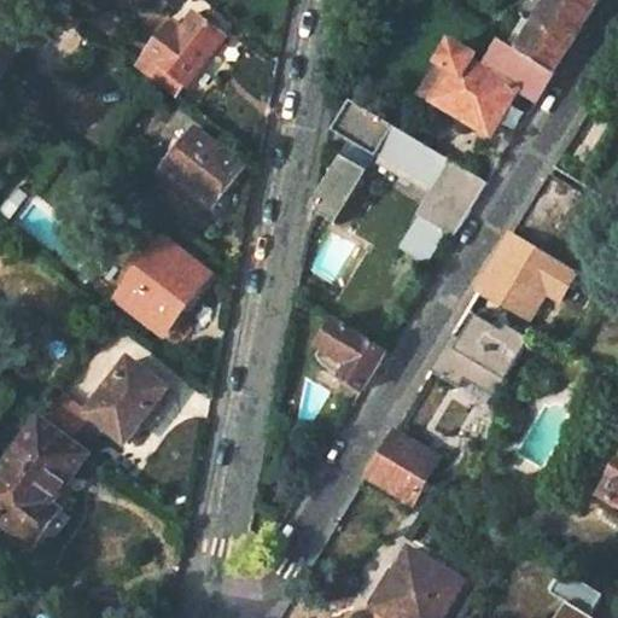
[(126,21),(99,0),(81,23),(108,45),(126,21)]
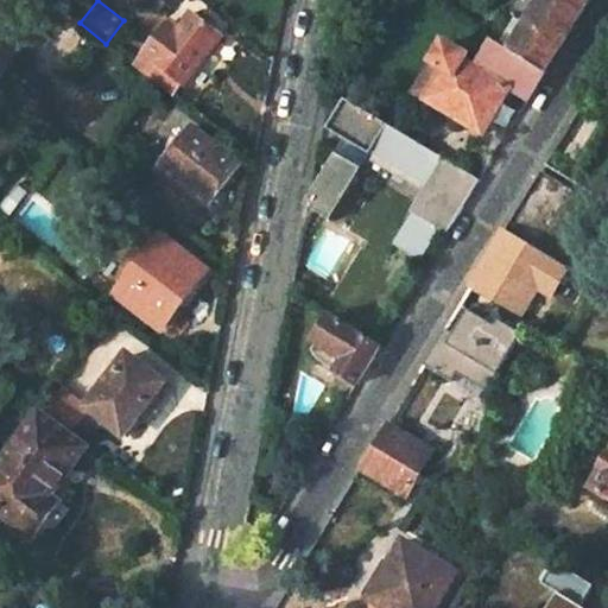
[(515,0),(507,16),(525,27),(511,50),(513,52),(544,71),(587,0),(515,0)]
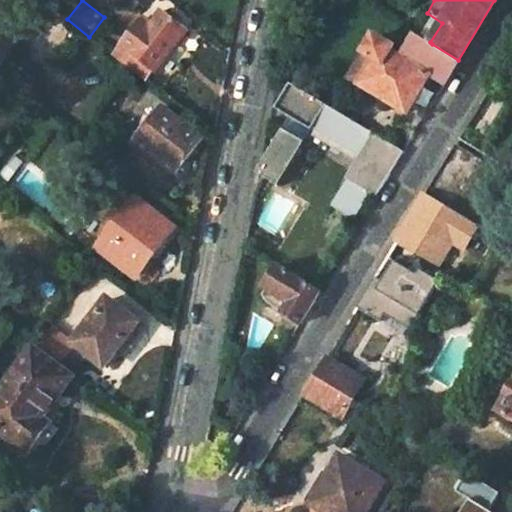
[(130,63),(148,78),(153,70),(155,72),(187,31),(162,11),(151,25),(142,19),(122,45),(135,56),(130,63)]
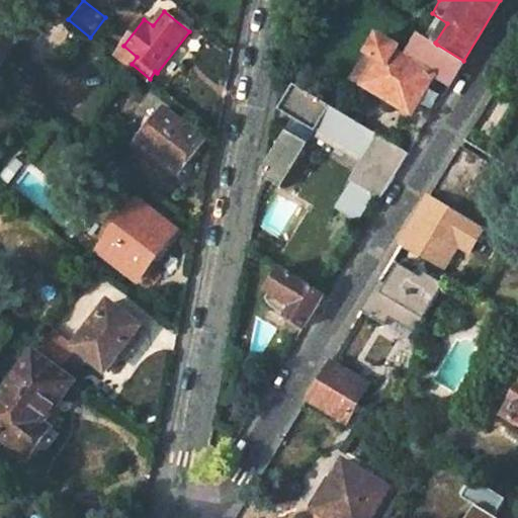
[(381,36),(355,79),(412,113),(434,76),(448,85),(463,61),(437,45),(422,69),(407,59),(409,54),(381,36)]
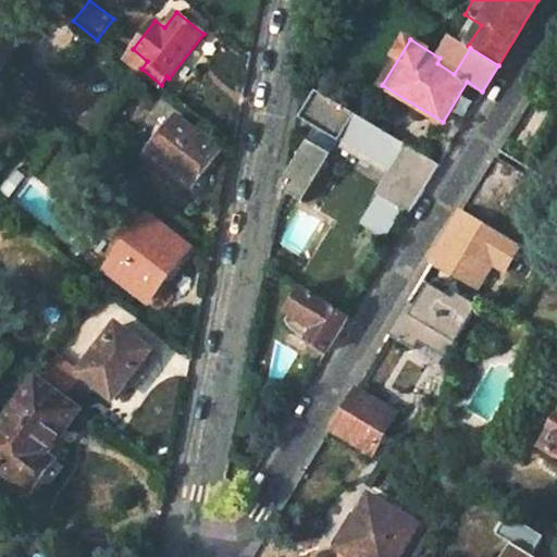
[(0,107),(12,93),(0,83),(0,107)]
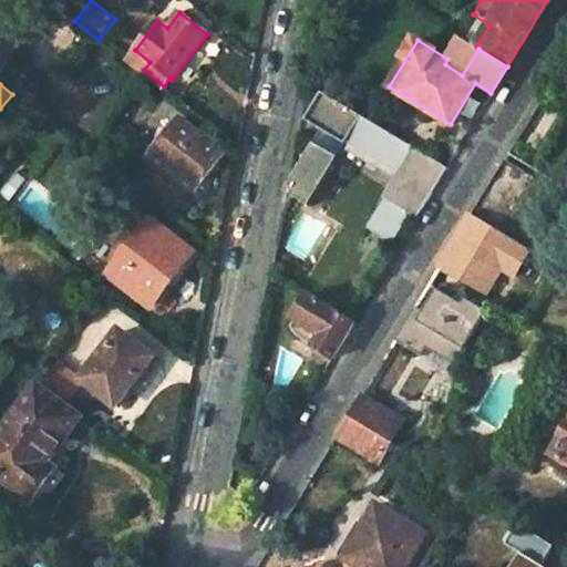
[(420,210),(446,167),(321,92),(305,121),(321,131),(285,191),(308,206),(346,144),(397,175),(404,179),(394,195),(420,210)]
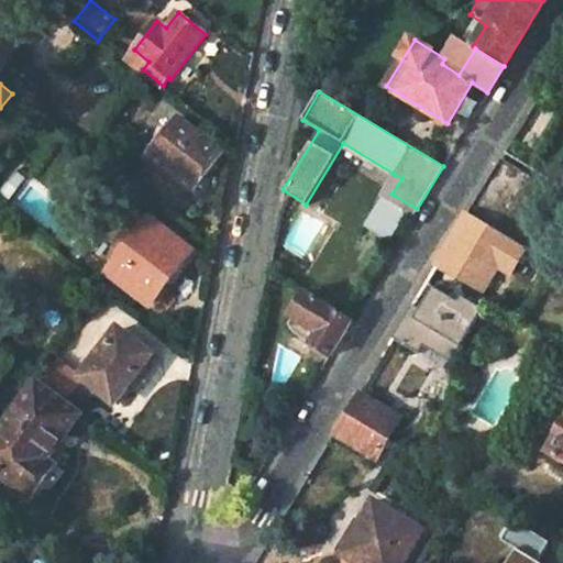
[(177,117),(148,152),(191,187),(220,150),(177,117)]
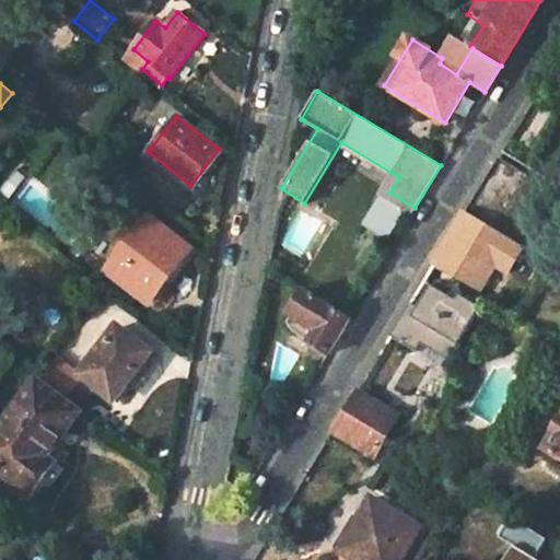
[(496,230),(527,175),(498,156),(465,210),(496,230)]
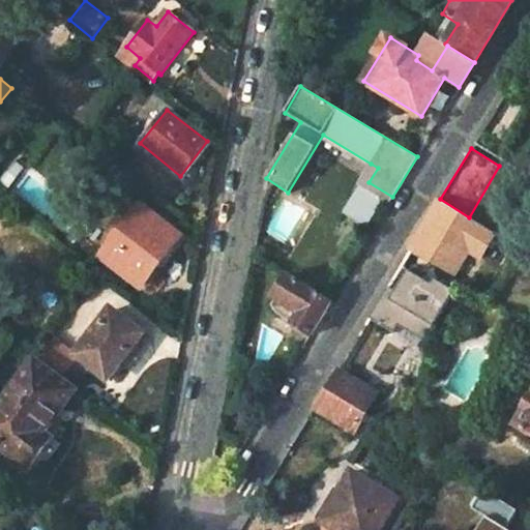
[(388,204),(392,197),(369,182),(378,168),(371,164),(357,185),(360,187),(382,200),(388,204)]
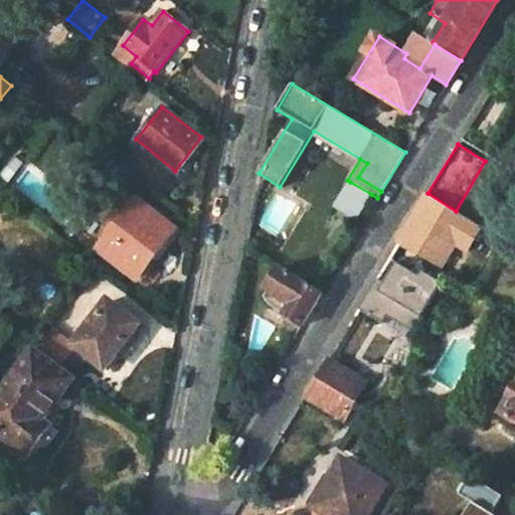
[(355,221),(371,194),(350,182),(334,208),(355,221)]
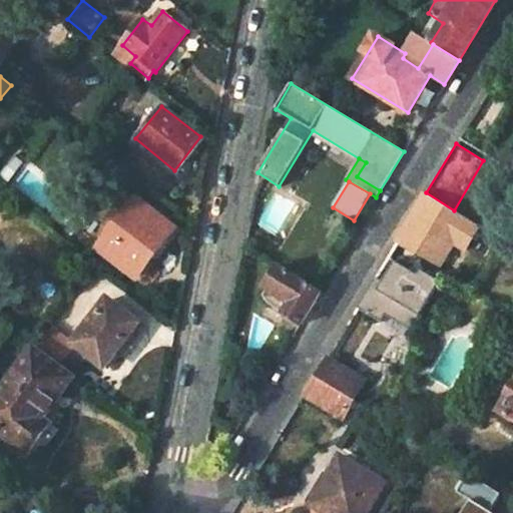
[(464,249),(479,224),(454,210),(426,192),(397,241),(419,254),(422,248),(443,261),(453,243),(464,249)]
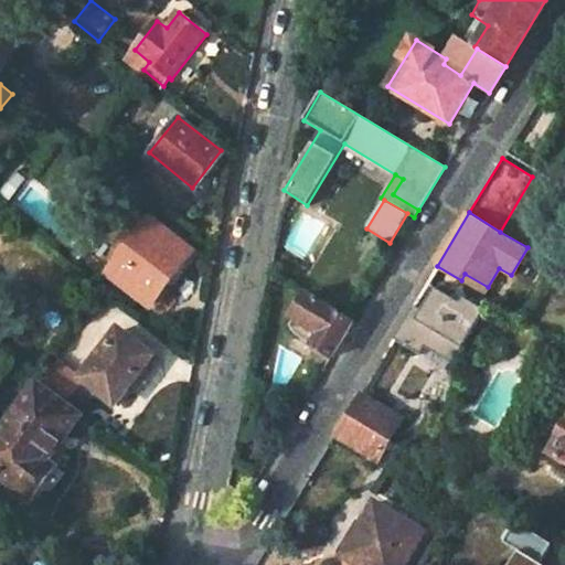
[(151,221),(110,274),(150,305),(192,252),(151,221)]
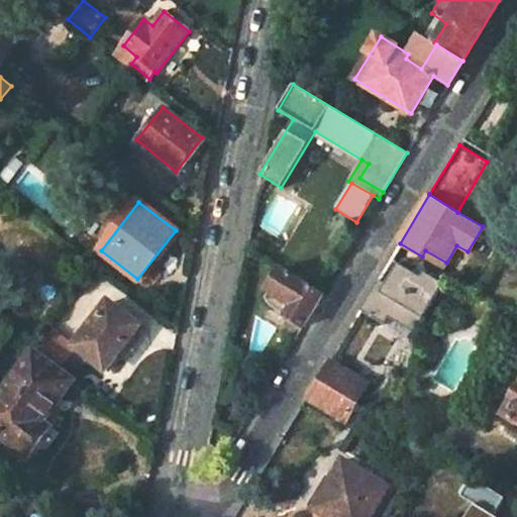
[(425,250),(422,256),(443,269),(446,263),(425,250)]
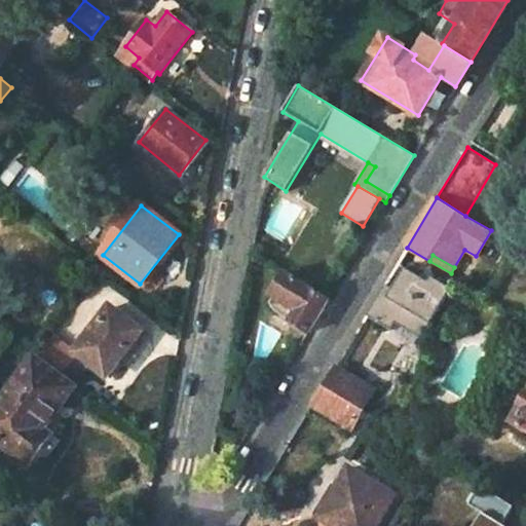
[(398,263),(367,314),(390,329),(396,322),(421,338),(451,288),(430,275),(427,282),(398,263)]
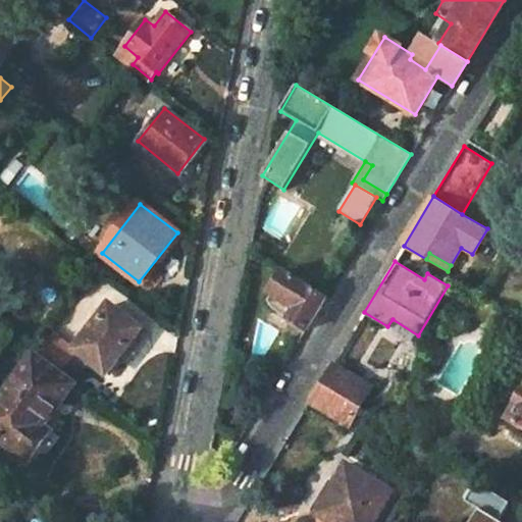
[(284,269),(270,294),(295,309),(288,319),(304,329),(325,295),(284,269)]
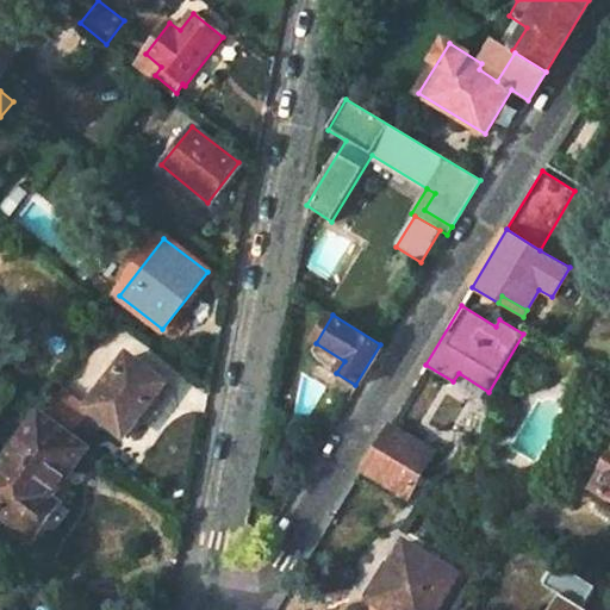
[(130,358),(88,408),(124,436),(145,408),(153,412),(170,390),(130,358)]
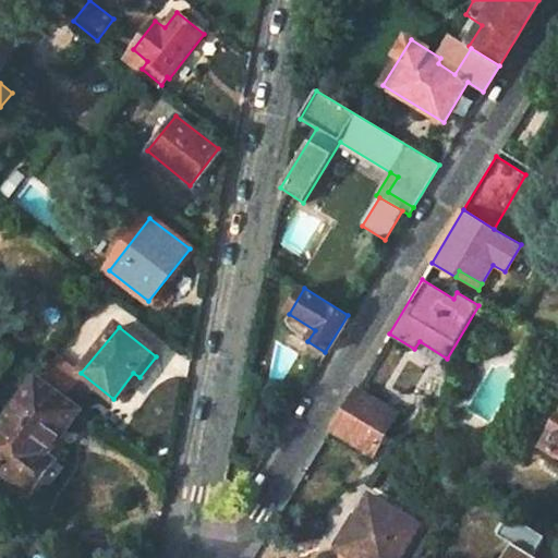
[(35,378),(0,426),(0,469),(32,493),(53,462),(46,456),(79,411),(35,378)]
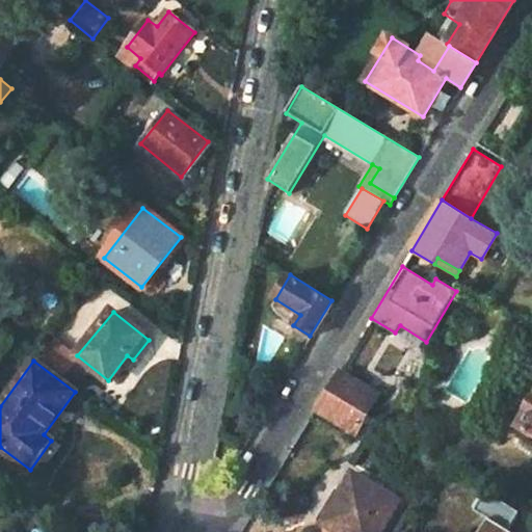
[(367,415),(378,395),(344,373),(333,393),(367,415)]
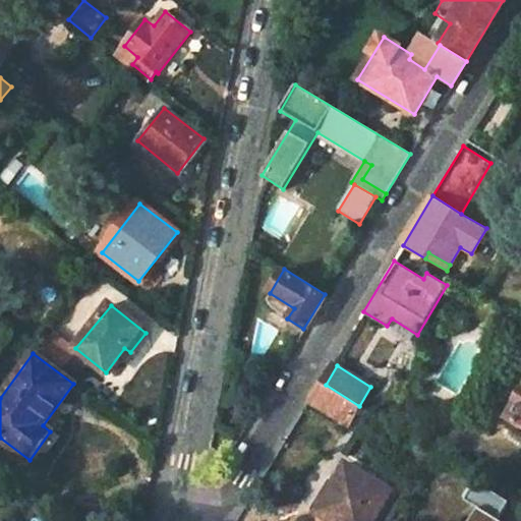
[(313,404),(347,425),(359,406),(326,385),(313,404)]
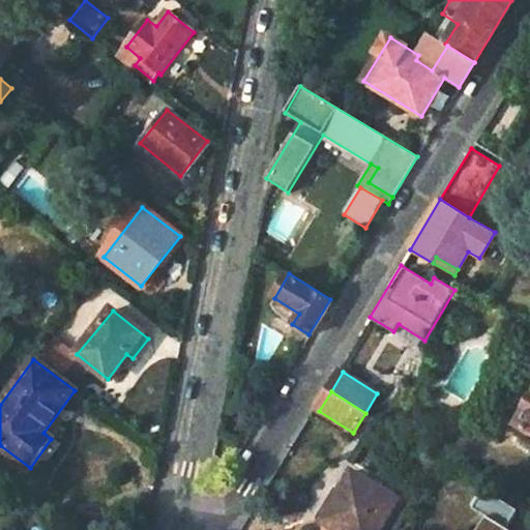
[(529,406),(519,425),(529,431),(529,406)]
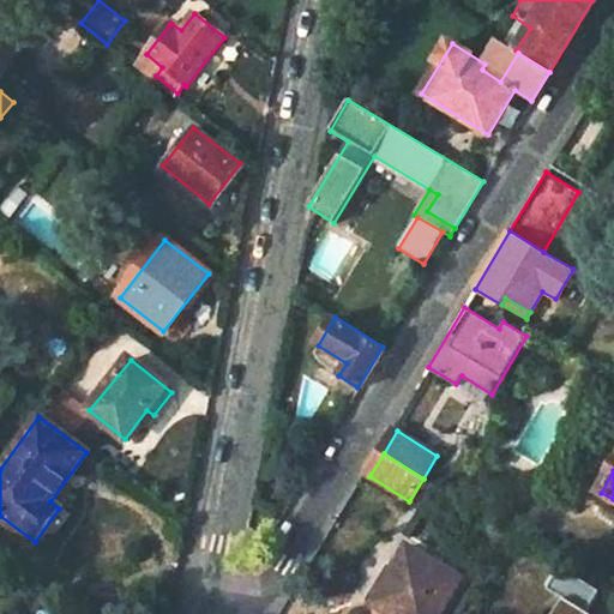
[(399,575),(380,609),(387,613),(435,613),(458,578),(405,548),(392,570),(399,575)]
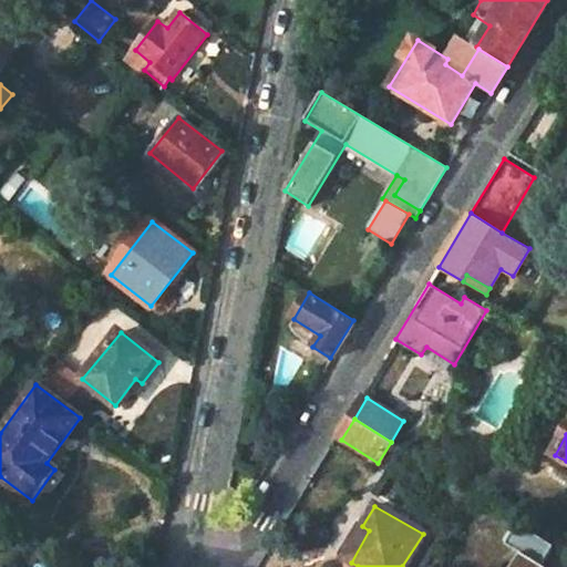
[(542,566),(522,555),(514,566),(542,566)]
